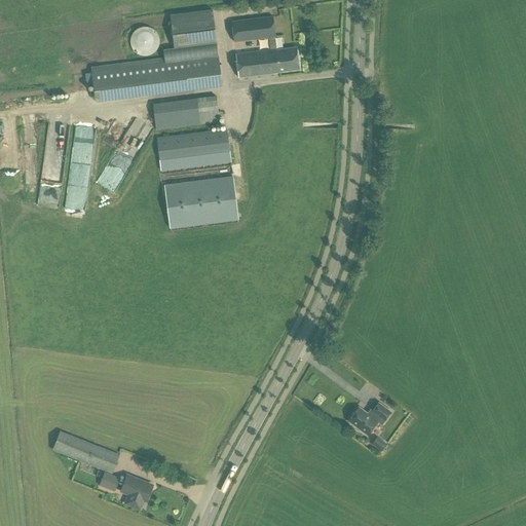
[(219,38),(215,10),(172,15),(176,43),(219,38)]
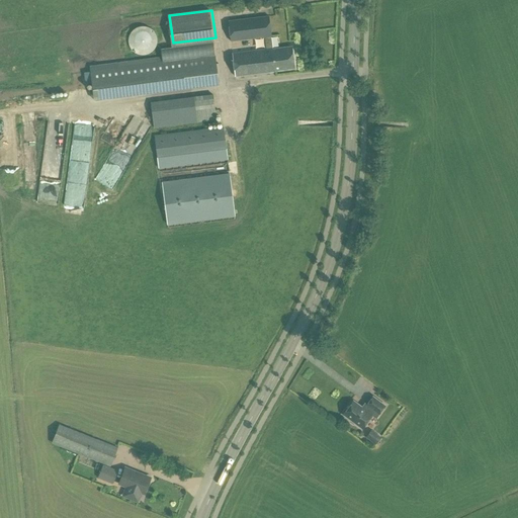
[(293,68),(291,47),(273,49),(268,15),(230,20),(232,41),(265,37),(267,50),(233,54),(236,76),(293,68)]
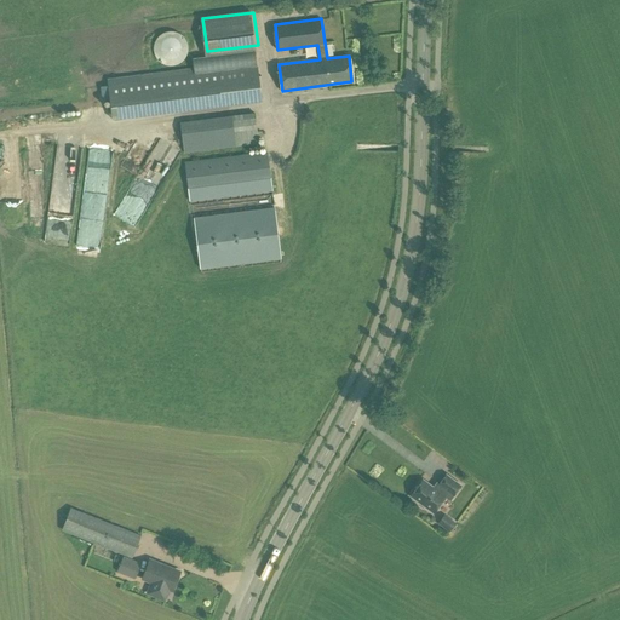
[(154,45),(153,49),(154,52),(155,57),(158,61),(162,63),(166,65),(171,65),(176,65),(179,63),(182,61),(185,58),(187,53),(188,49),(187,44),(185,39),(183,36),(179,34),(176,32),(171,32),(166,32),(162,34),(158,36),(155,40),(154,45)]
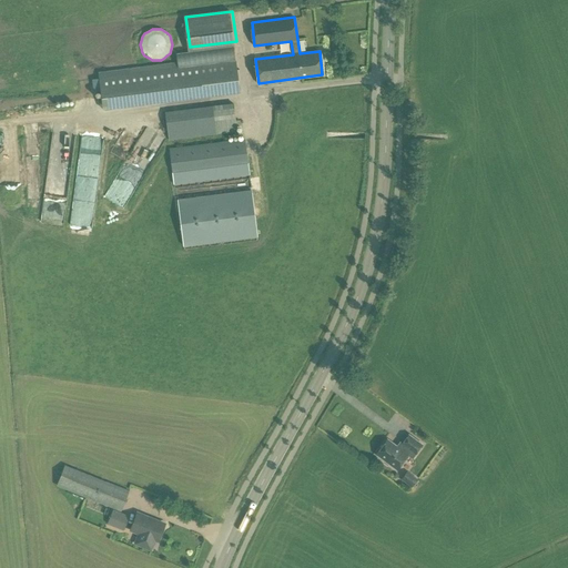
[(239,84),(236,61),(179,69),(178,62),(99,72),(100,79),(102,102),(239,84)]
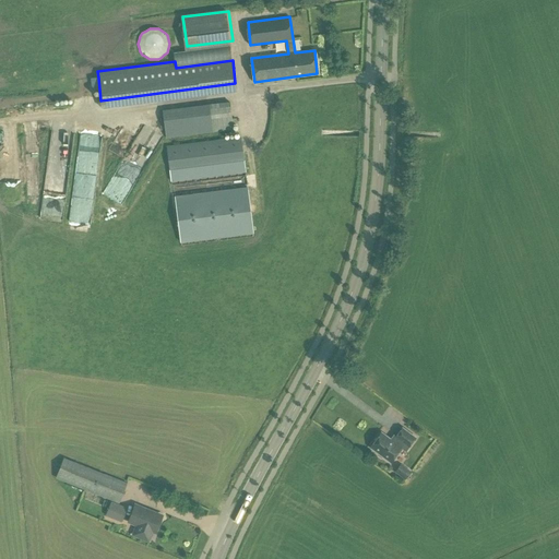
[(165,139),(233,130),(229,102),(162,110),(165,139)]
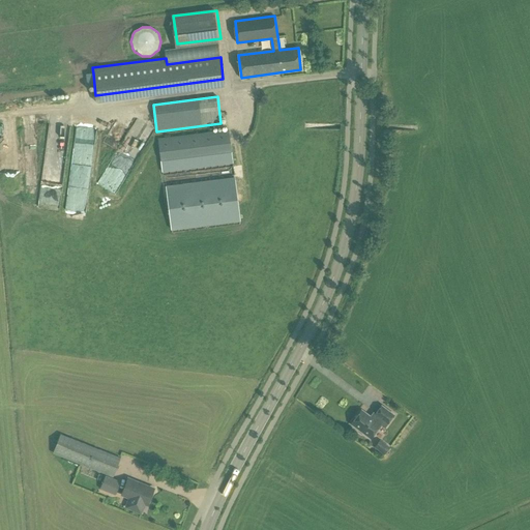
[(162,172),(233,164),(229,129),(157,139),(162,172)]
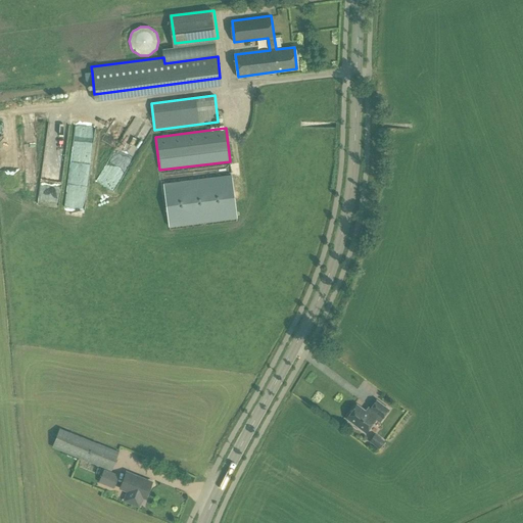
[(33,199),(53,202),(61,157),(41,153),(33,199)]
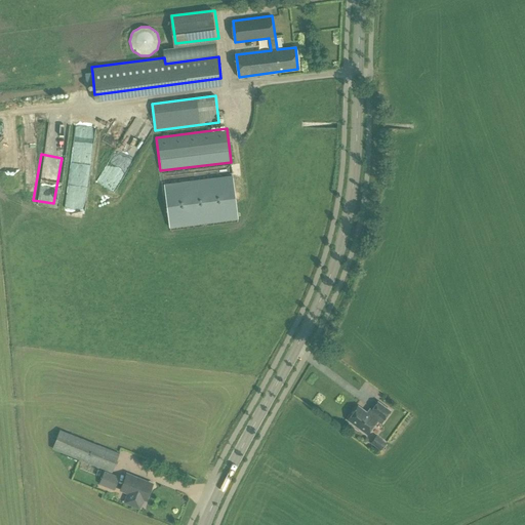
[(232,176),(164,186),(170,229),(238,219),(232,176)]
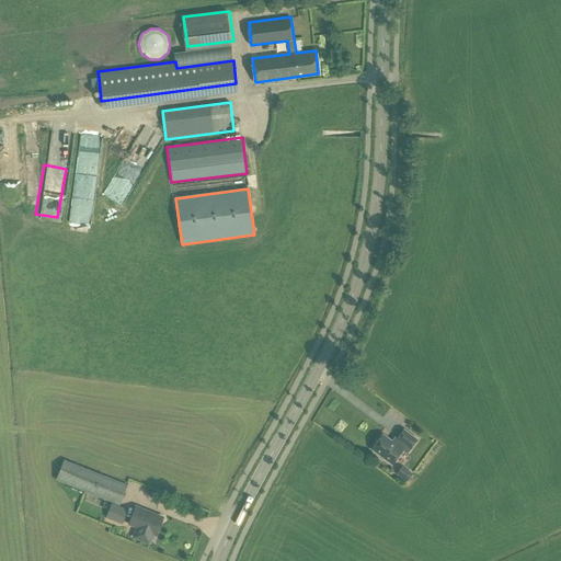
[(379,458),(384,460),(386,460),(393,466),(404,450),(407,446),(412,450),(419,441),(405,431),(398,441),(396,444),(382,435),(371,450),(379,456),(379,458)]
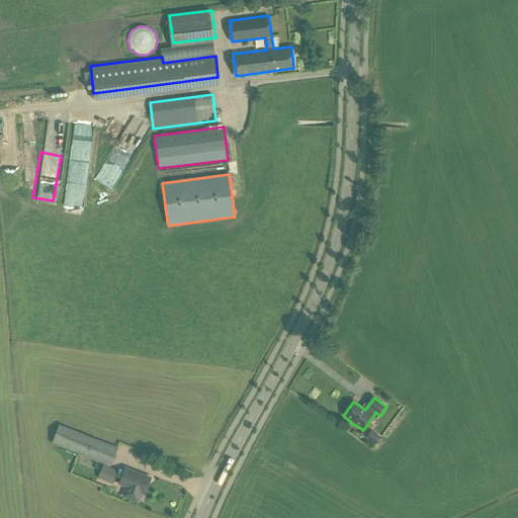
[(110,466),(117,447),(59,424),(52,443),(110,466)]
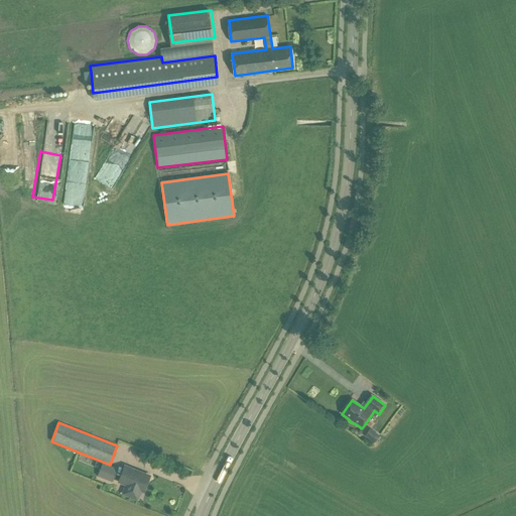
[(375,443),(380,436),(371,429),(366,436),(375,443)]
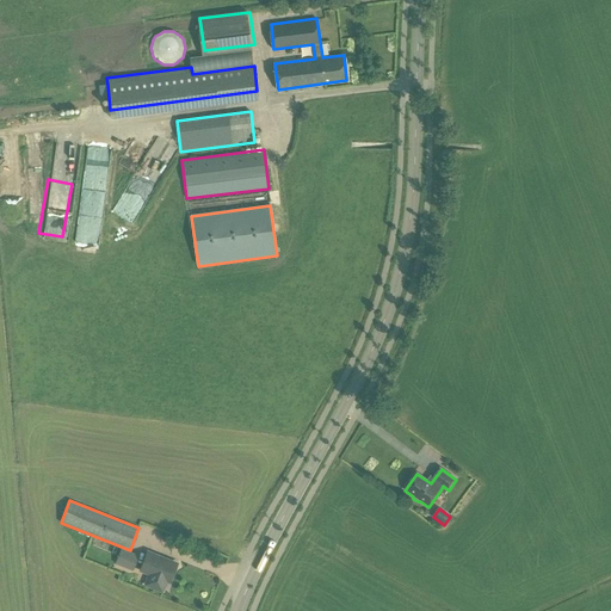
[(116,563),(133,571),(140,555),(122,548),(116,563)]
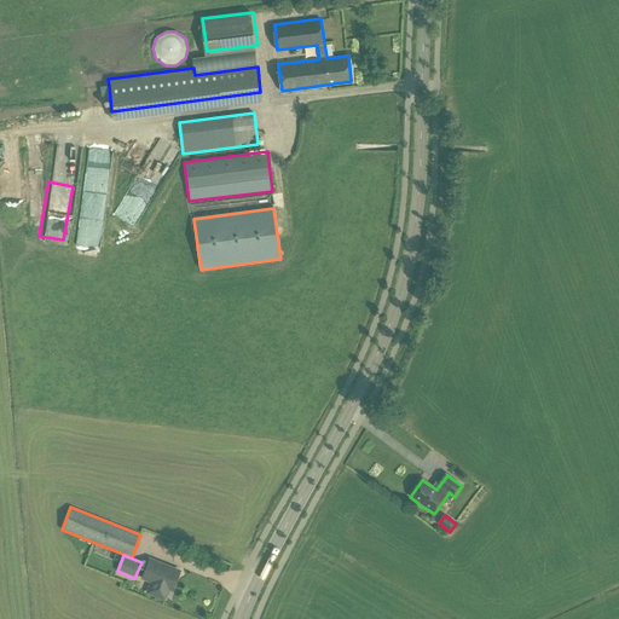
[(181,571),(149,557),(140,579),(152,584),(149,595),(165,601),(168,590),(173,593),(181,571)]
